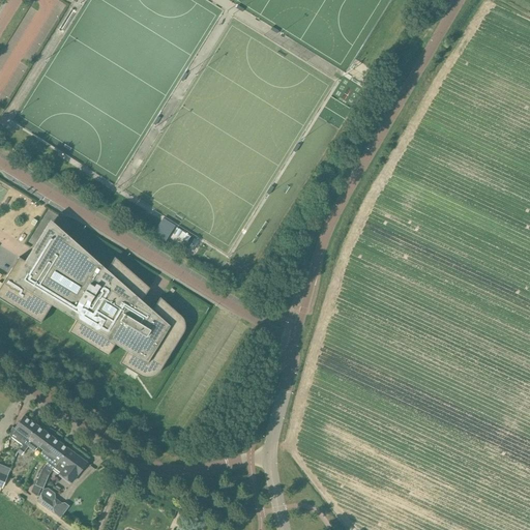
[(164,218),(153,234),(166,241),(175,226),(164,218)]
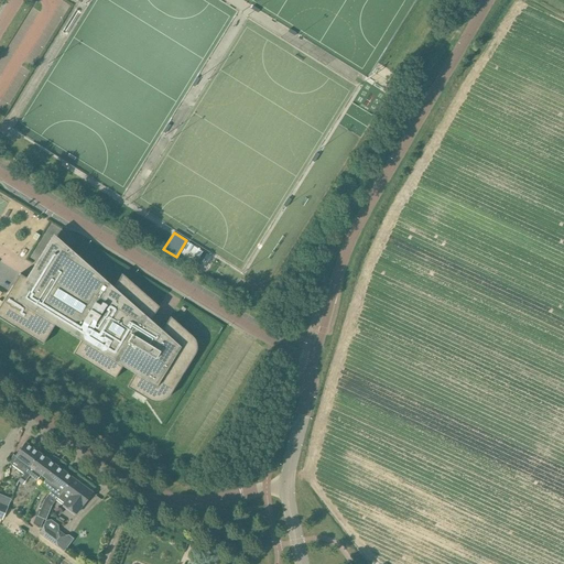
[(114,288),(54,234),(26,278),(20,273),(0,306),(0,317),(43,344),(55,324),(82,340),(74,354),(115,379),(123,366),(136,373),(128,387),(148,399),(150,400),(153,401),(156,402),(160,402),(162,401),(165,400),(167,398),(170,396),(172,393),(196,354),(197,350),(197,348),(197,346),(197,343),(196,340),(195,338),(193,336),(171,316),(162,331),(151,321),(160,306),(122,273),(114,288)]
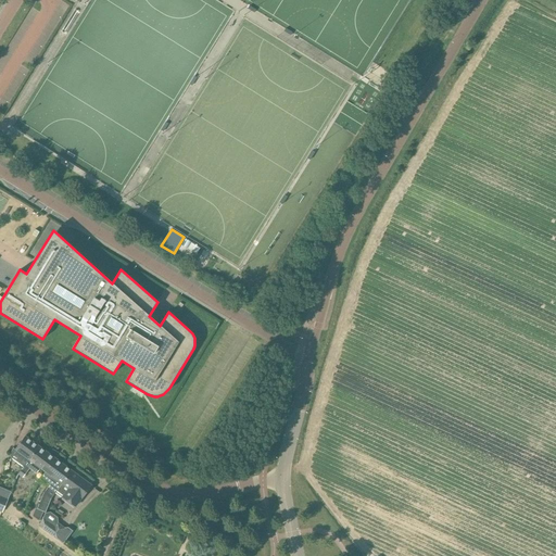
[(24,436),(15,449),(17,451),(15,454),(21,458),(22,463),(25,465),(29,459),(39,446),(24,436)]
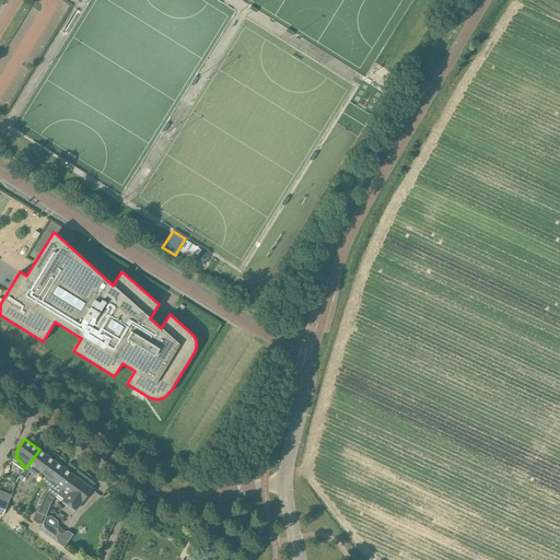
[(23,471),(19,478),(23,481),(30,471),(37,477),(42,471),(46,475),(56,462),(39,450),(30,463),(25,468),(23,471)]
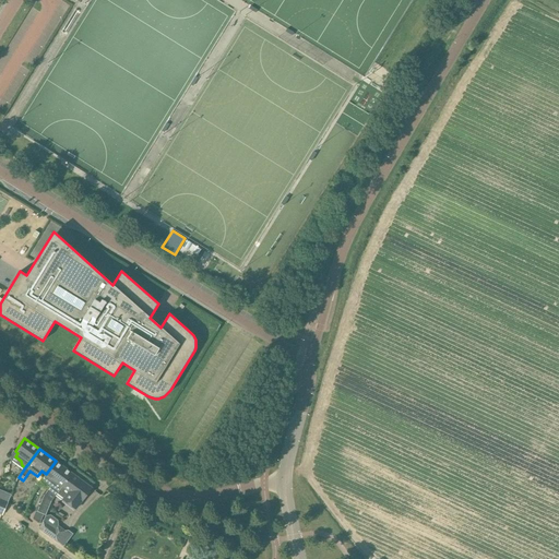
[(44,496),(37,511),(44,514),(46,515),(52,500),(58,494),(57,494),(72,473),(56,461),(46,474),(43,479),(51,486),(44,496)]
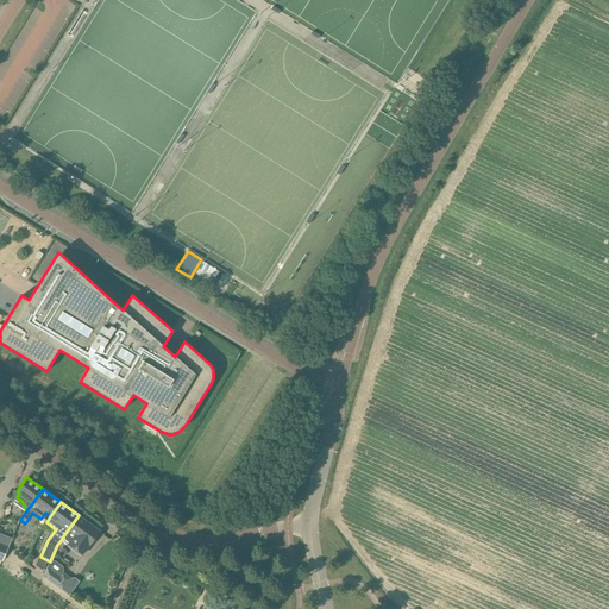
[(79,515),(62,538),(63,538),(69,542),(68,544),(74,548),(82,553),(82,554),(83,553),(85,551),(89,545),(100,531),(79,515)]
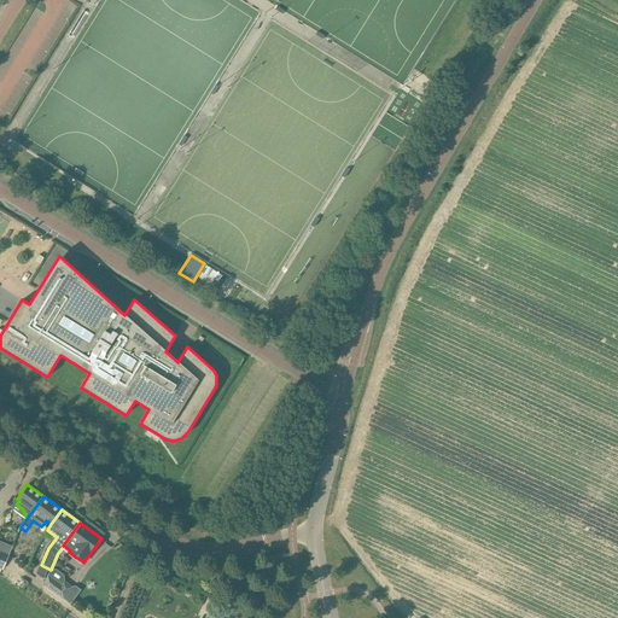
[(0,549),(0,569),(3,570),(10,555),(10,554),(12,547),(5,544),(3,551),(0,549)]
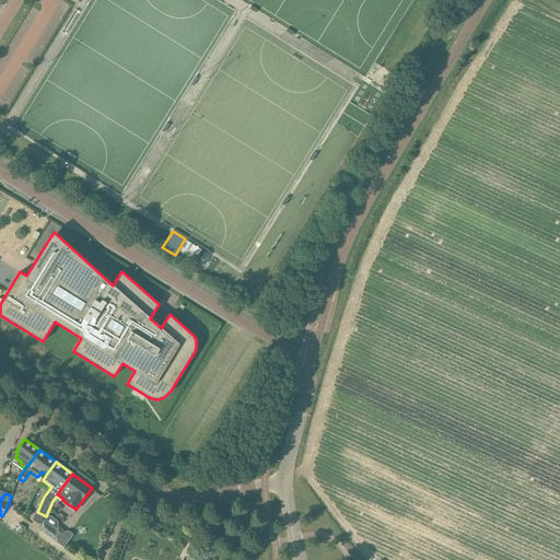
[(55,529),(44,520),(39,529),(58,544),(67,532),(58,525),(55,529)]
